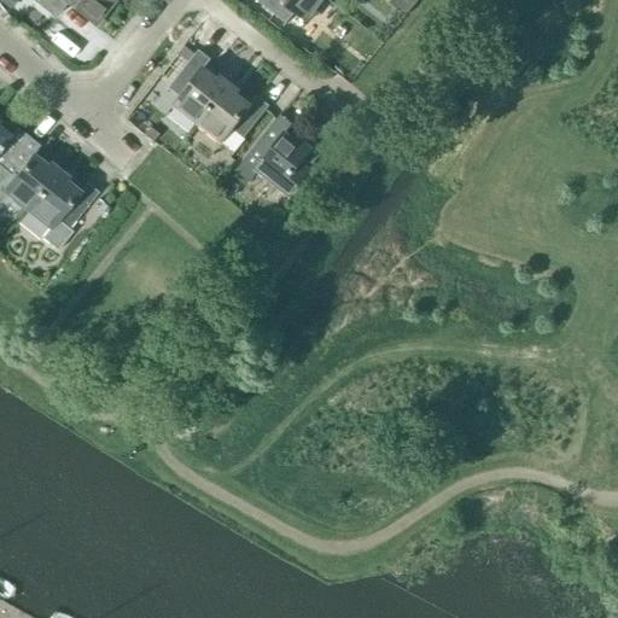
[(0,0),(0,3),(10,10),(17,0),(0,0)]
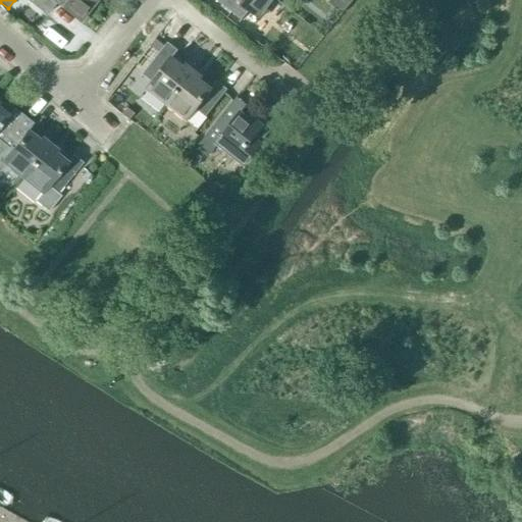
[(79,23),(93,5),(86,0),(30,0),(48,14),(55,4),(79,23)]
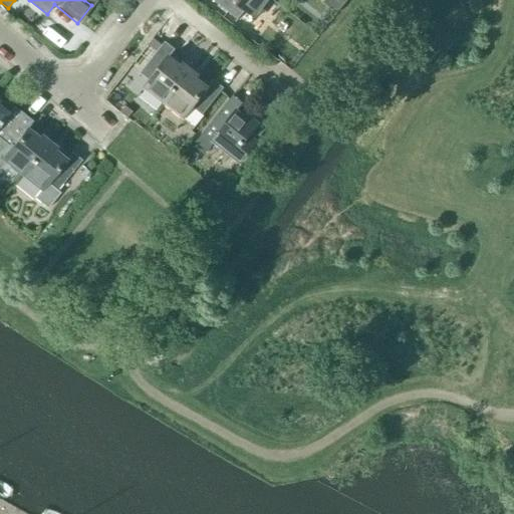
[(256,19),(270,0),(212,0),(238,20),(245,10),(256,19)]
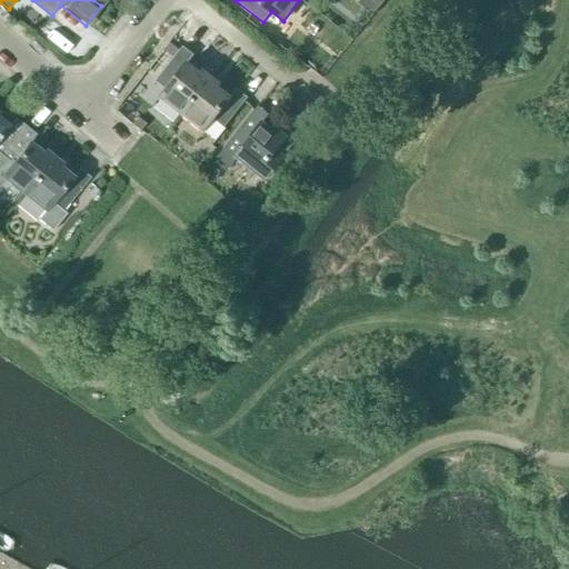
[(183,47),(156,81),(166,90),(160,97),(182,115),(211,78),(202,70),(200,73),(187,63),(193,56),(183,47)]
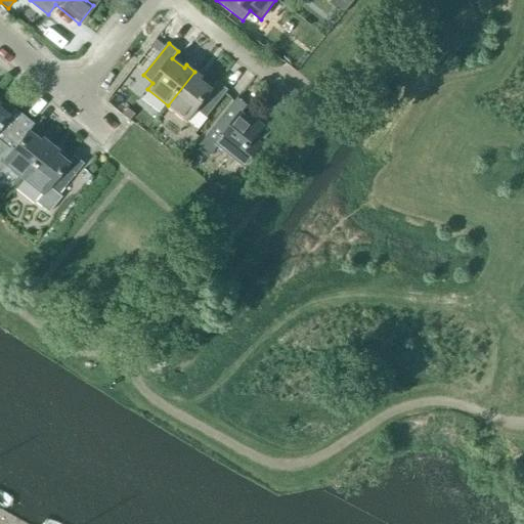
[(194,72),(168,105),(188,121),(197,111),(207,118),(228,90),(218,83),(212,90),(201,81),(203,78),(194,72)]
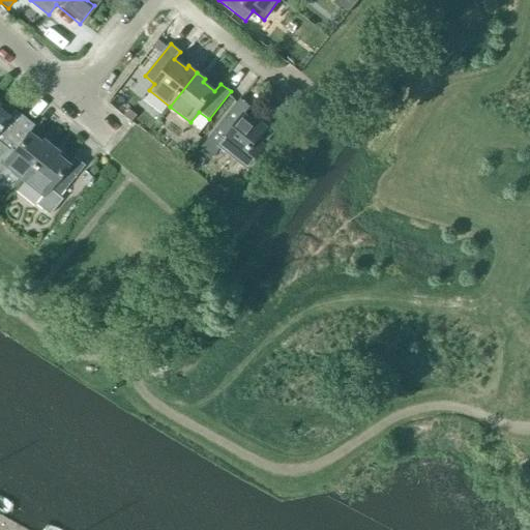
[(256,124),(244,115),(251,107),(240,99),(218,127),(202,148),(214,157),(222,147),(240,162),(248,169),(266,145),(259,139),(267,127),(259,121),(256,124)]
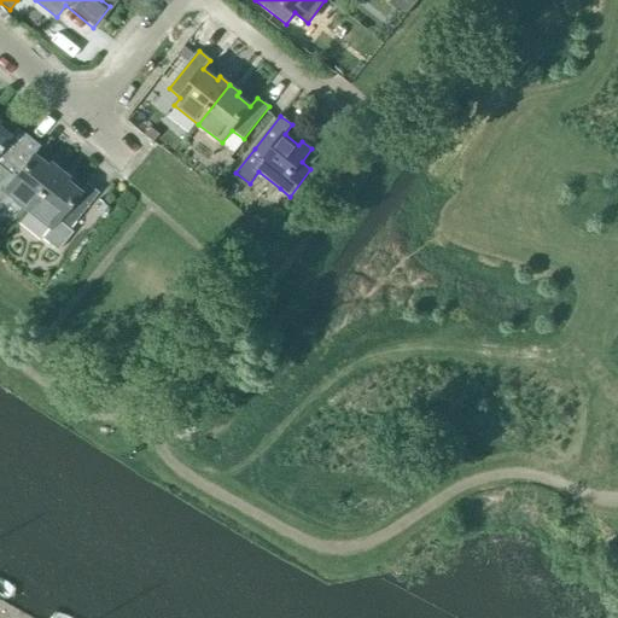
[(0,172),(28,138),(16,128),(9,138),(0,129),(0,172)]
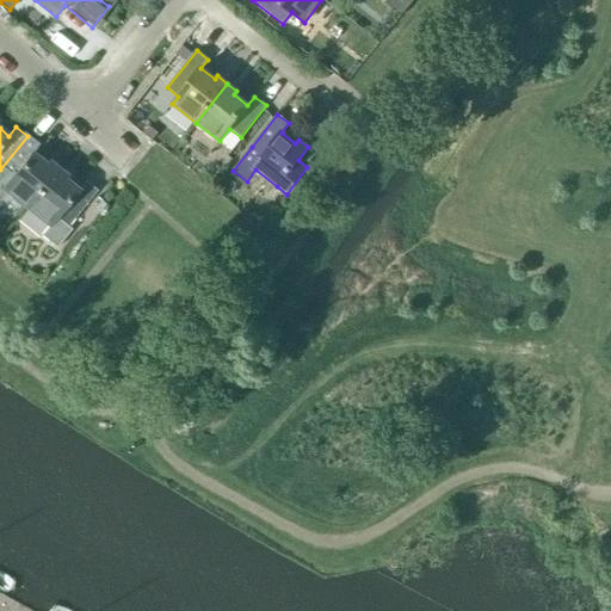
[(26,208),(57,170),(48,161),(45,165),(31,154),(38,146),(28,136),(0,170),(0,199),(6,192),(26,208)]
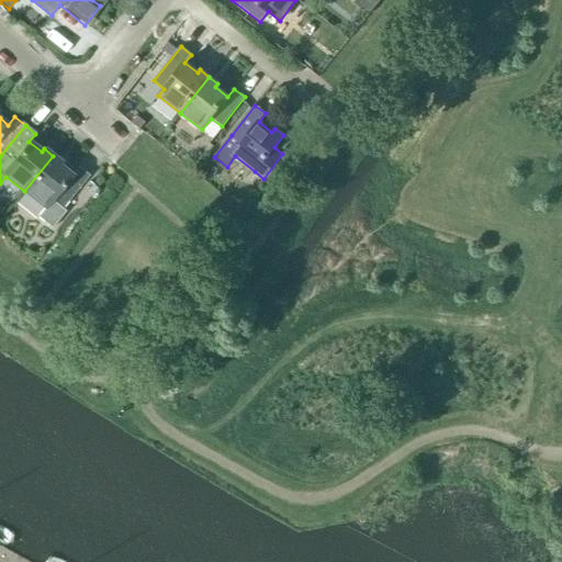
[(53,156),(24,191),(46,209),(55,198),(65,205),(89,176),(78,167),(71,176),(59,166),(62,163),(53,156)]
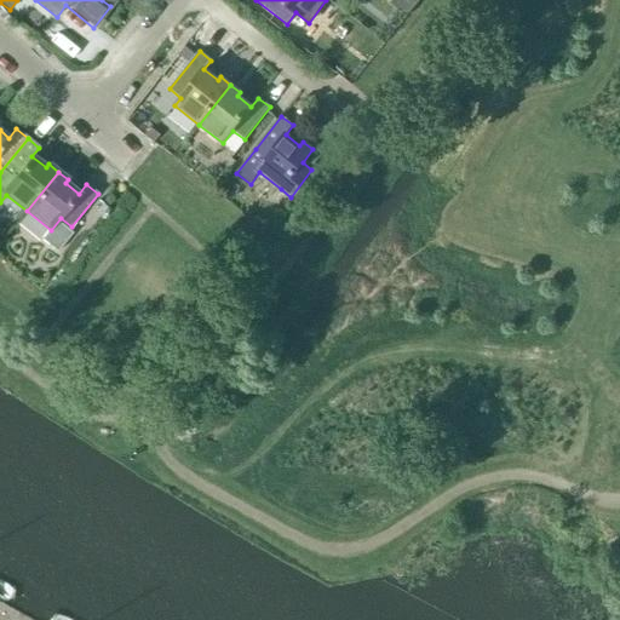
All buildings are outlined.
